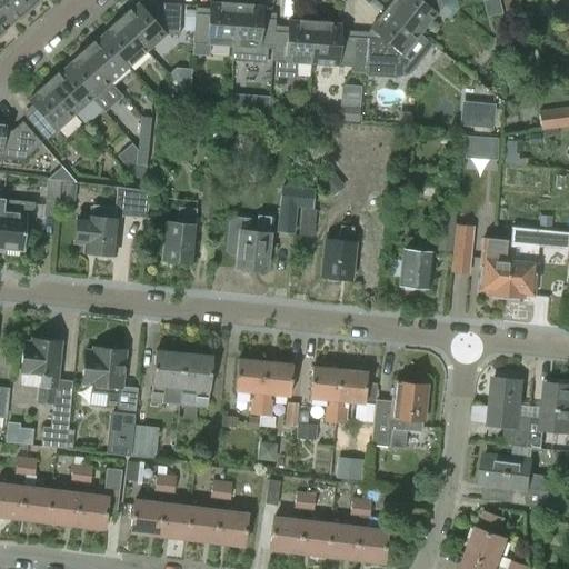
[(20,0),(0,0),(0,12),(10,25),(18,18),(19,18),(29,9),(20,0)]
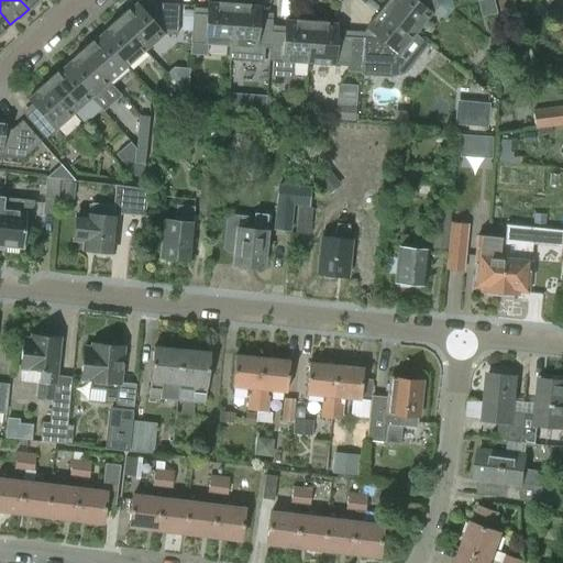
[(20,0),(29,9),(39,0),(20,0)]
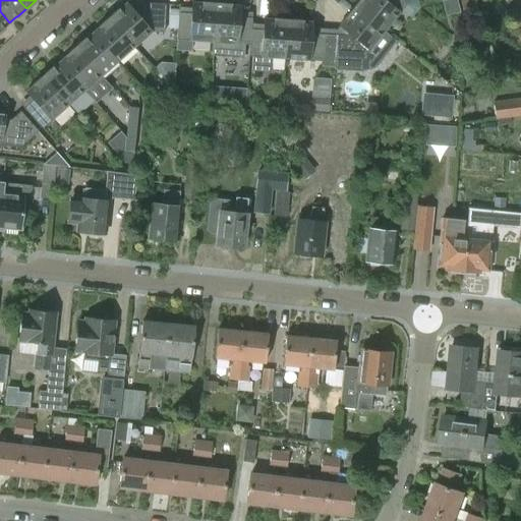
[(358,0),(353,7),(383,32),(405,4),(404,0),(358,0)]
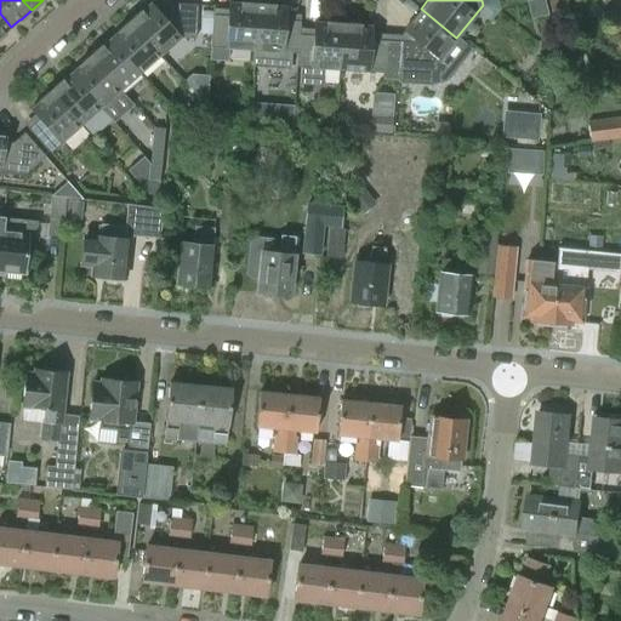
[(547,16),(542,0),(531,0),(536,20),(547,16)]
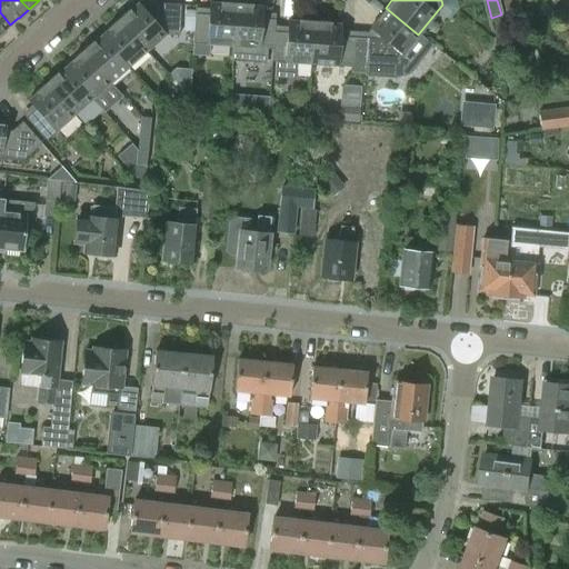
[(501,0),(505,13),(521,8),(518,0),(501,0)]
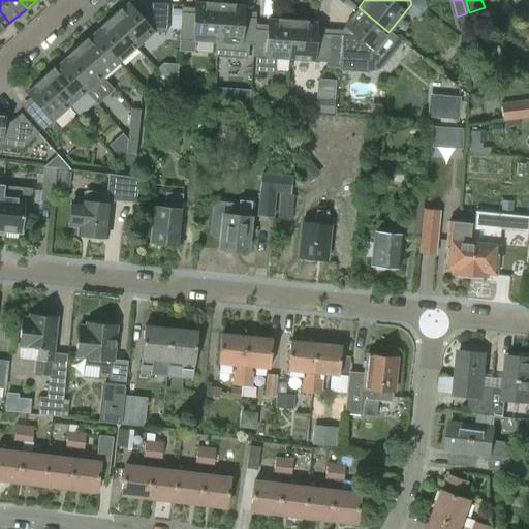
[(179,40),(216,43),(219,3),(205,2),(205,3),(194,2),(194,13),(181,12),(179,40)]
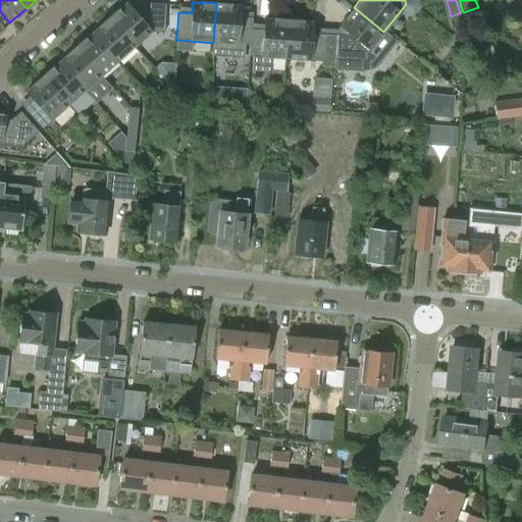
[(118,8),(107,18),(134,47),(151,32),(164,33),(165,4),(143,3),(138,8),(133,3),(129,6),(126,3),(119,9),(118,8)]
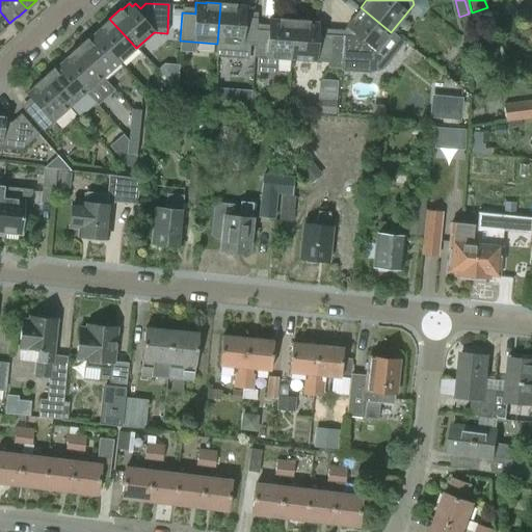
[(248,56),(254,57),(256,30),(257,19),(244,18),(244,6),(235,5),(235,4),(220,3),(217,44),(216,56),(248,58),(248,56)]
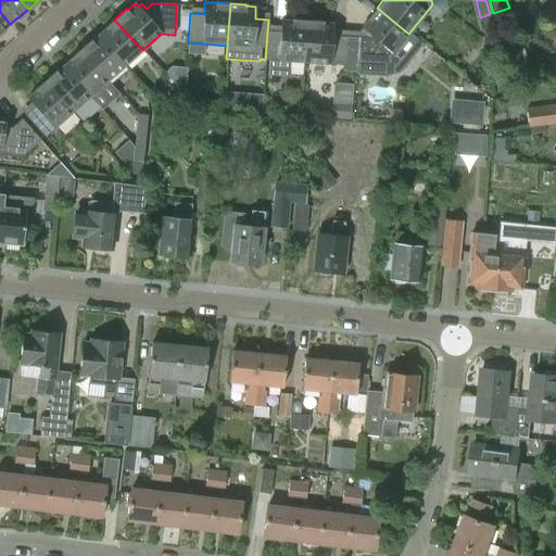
[(368,20),(362,27),(370,34),(367,38),(358,37),(356,72),(356,76),(384,78),(386,62),(408,34),(377,8),(367,19),(368,20)]
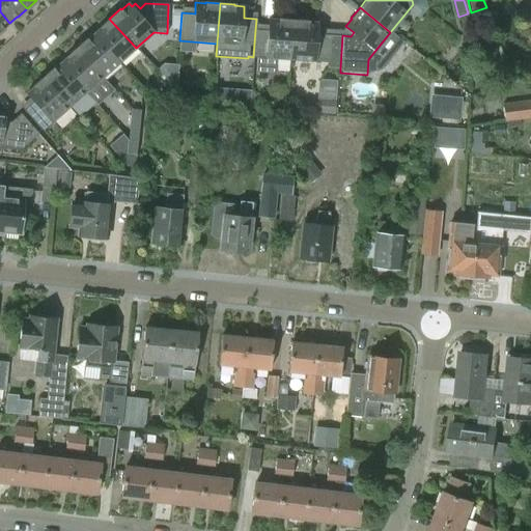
[(171,29),(180,30),(182,12),(182,10),(172,9),(171,29)]
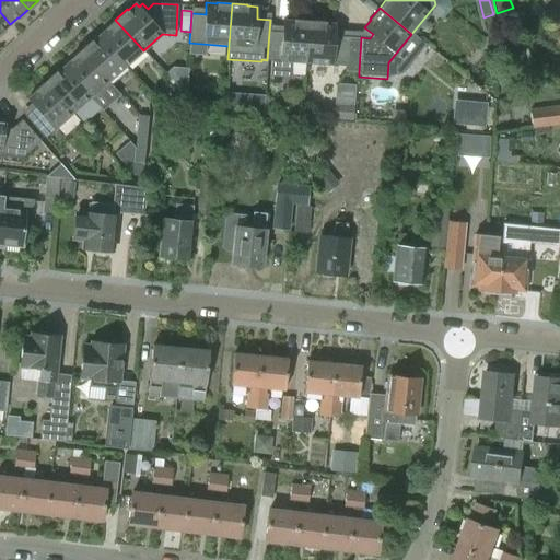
[(0,12),(0,34),(4,31),(3,30),(10,24),(0,12)]
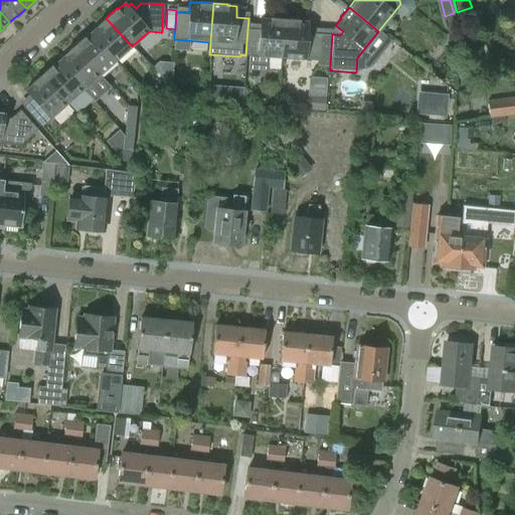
[(98,27),(91,33),(116,61),(132,46),(106,18),(97,26),(98,27)]
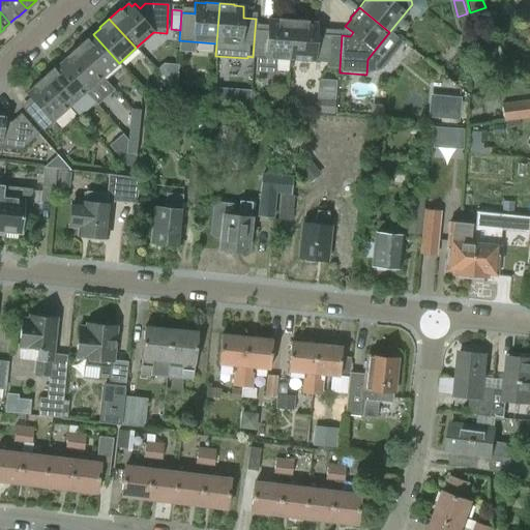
[(253,57),(290,59),(293,20),(278,19),(277,20),(268,19),(267,30),(255,30),(253,57)]
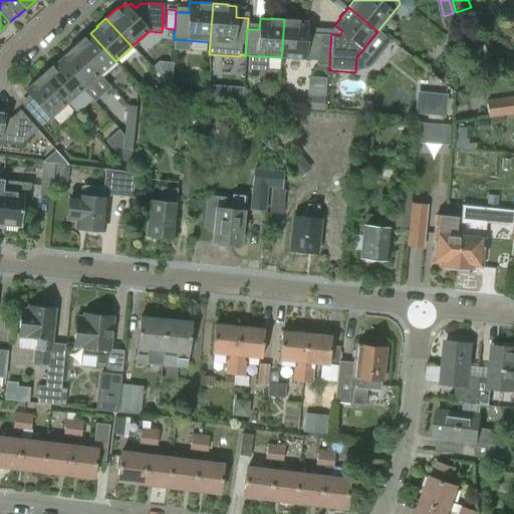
[(281,57),(316,60),(318,33),(306,33),(307,22),(298,21),(298,20),(284,19),(281,57)]
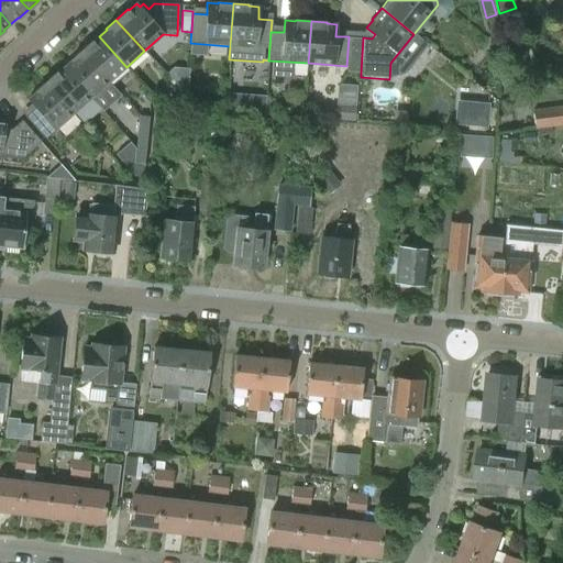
[(91,41),(80,51),(108,83),(127,67),(99,36),(92,42),(91,41)]
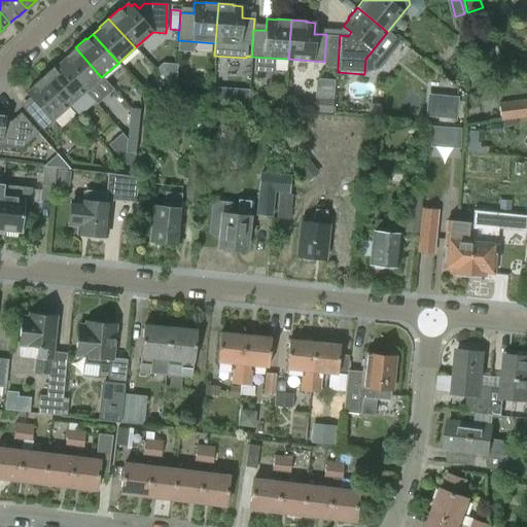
[(326,34),(324,62),(324,68),(338,68),(340,35),(326,34)]
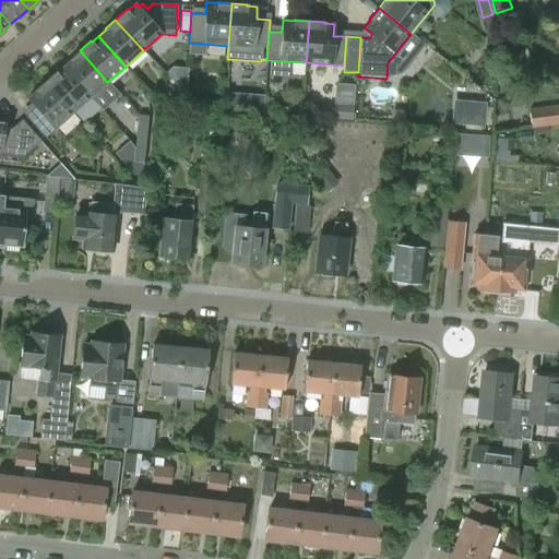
[(71,60),(63,67),(90,97),(107,82),(80,50),(70,59),(71,60)]
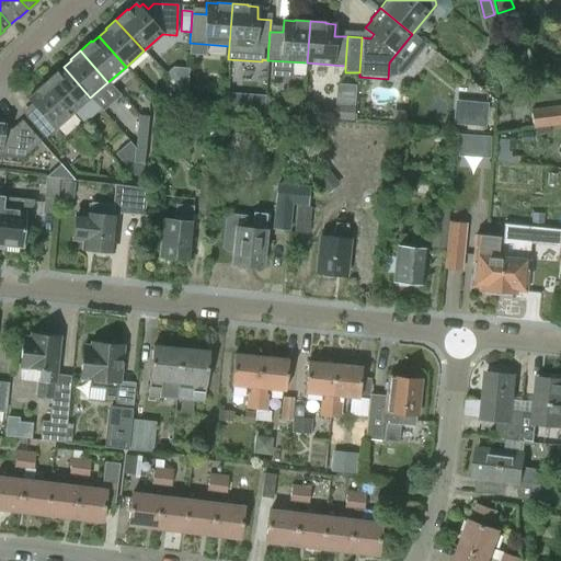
[(56,72),(45,82),(72,114),(90,98),(64,67),(57,73),(56,72)]
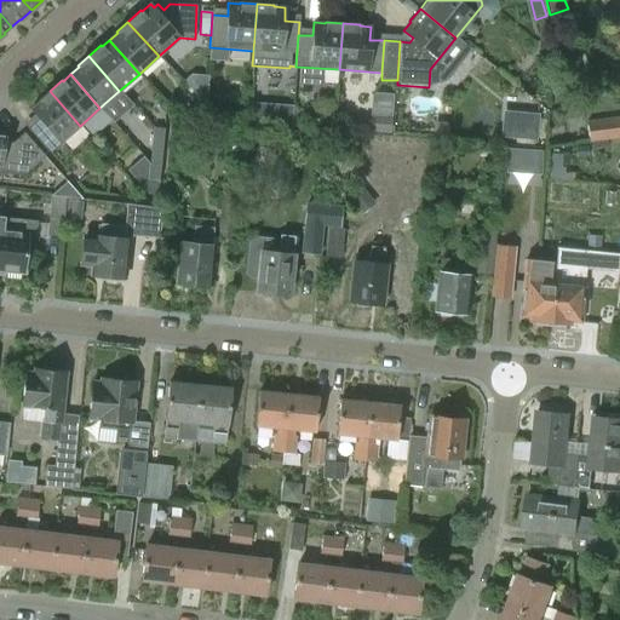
[(80,126),(50,91),(39,101),(39,102),(30,109),(40,119),(28,128),(50,153),(80,126)]
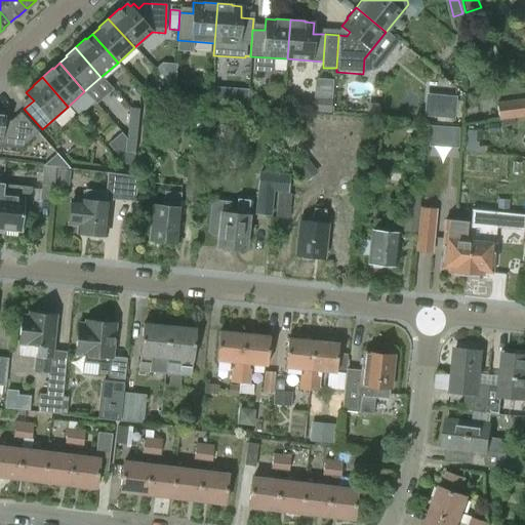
[(165,93),(174,93),(175,81),(166,81),(165,93)]
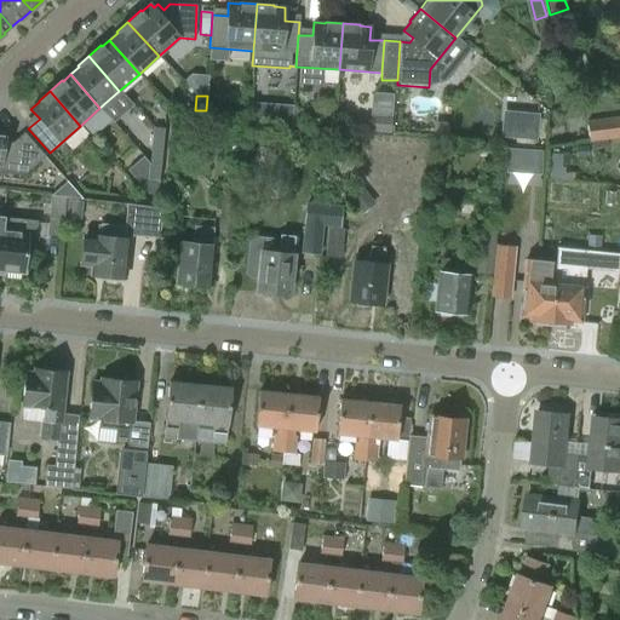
[(371,99),(368,132),(391,135),(392,102),(371,99)]
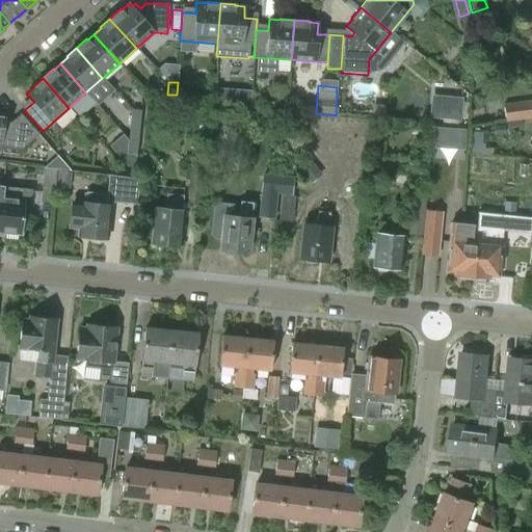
[(253,90),(236,89),(235,105),(250,106),(253,90)]
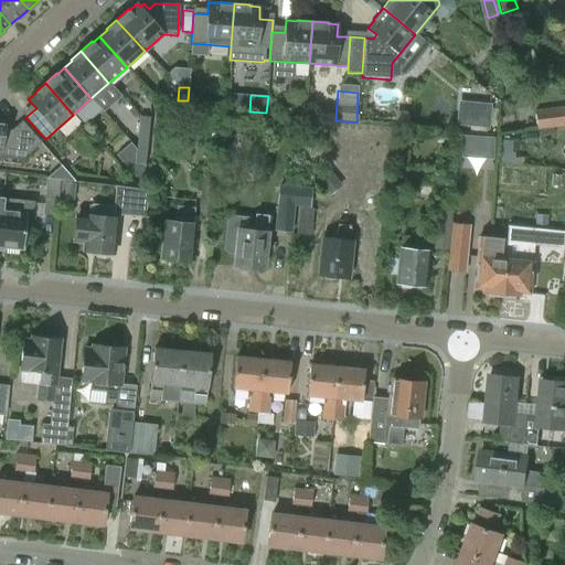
[(458,126),(487,128),(489,106),(460,104),(458,126)]
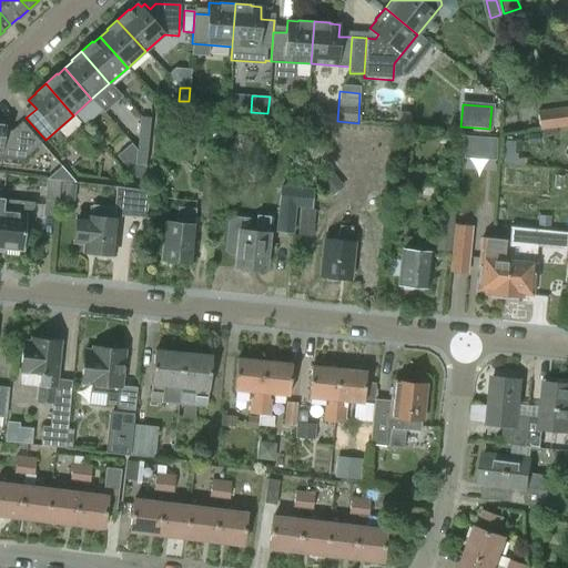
[(567,108),(537,112),(540,130),(567,125),(567,108)]
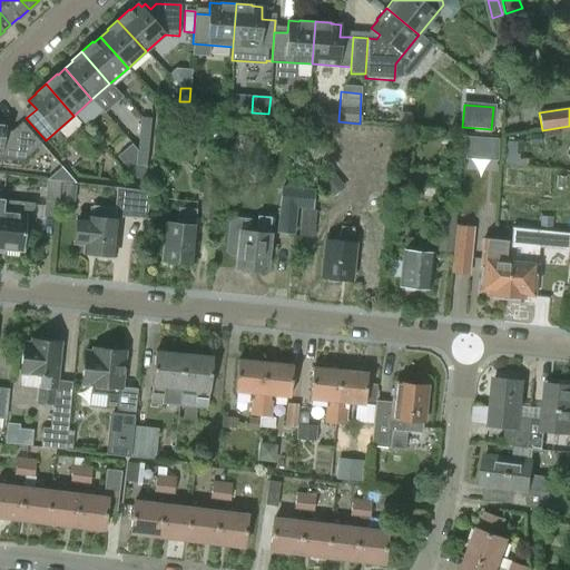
[(139,130),(149,131),(150,118),(141,117),(139,130)]
